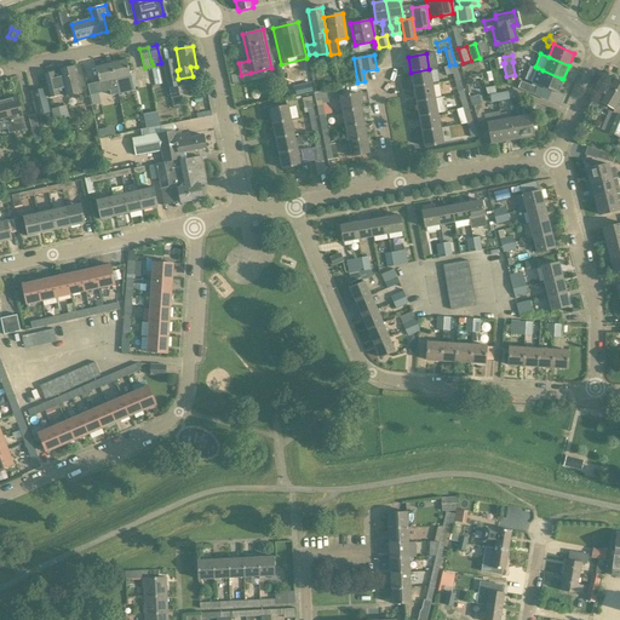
[(162,61),(167,82),(168,89),(178,86),(173,58),(162,61)]
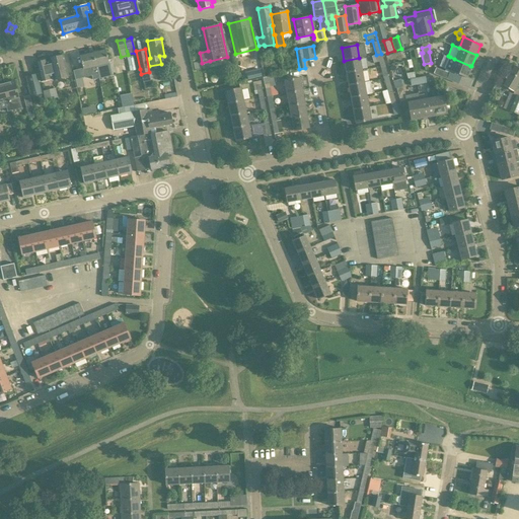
[(95,66),(96,66),(108,63),(105,51),(101,51),(92,54),(95,66)]
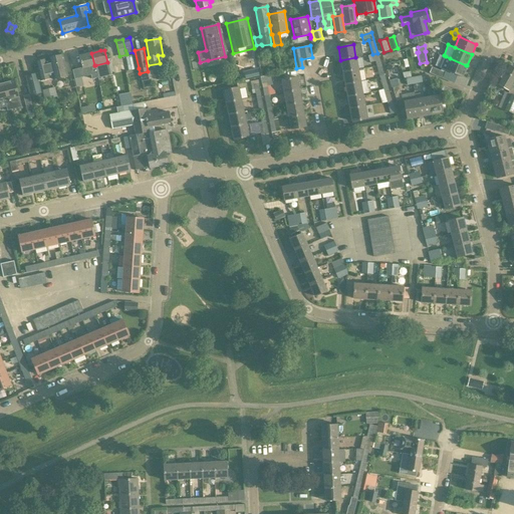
[(386,61),(397,58),(395,51),(383,54),(386,61)]
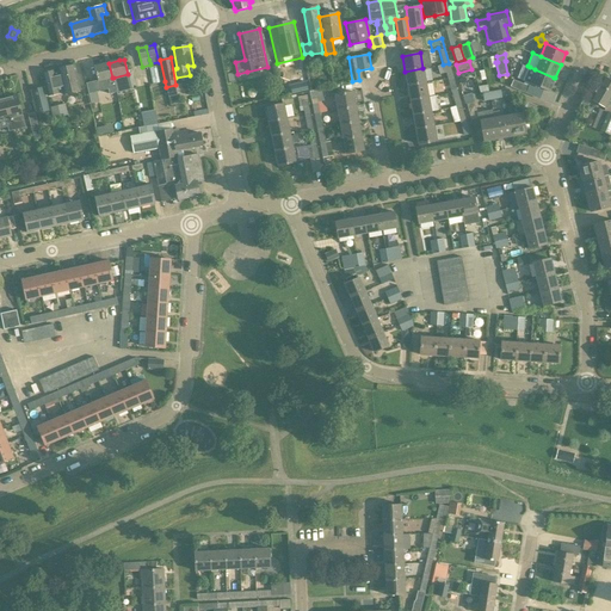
[(116,92),(113,78),(112,78),(109,63),(93,67),(97,81),(105,80),(109,94),(116,92)]
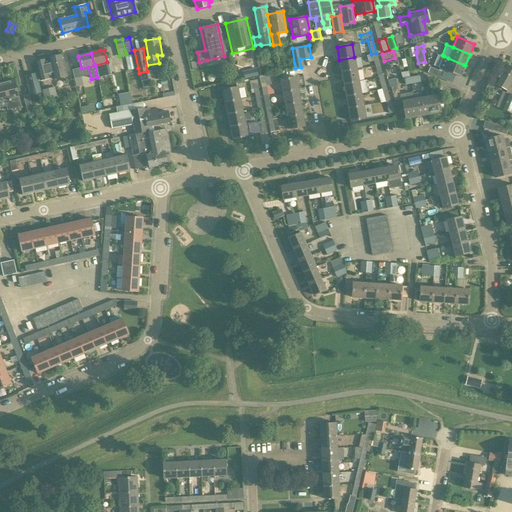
[(376,53),(371,54),(375,66),(380,65),(376,53)]
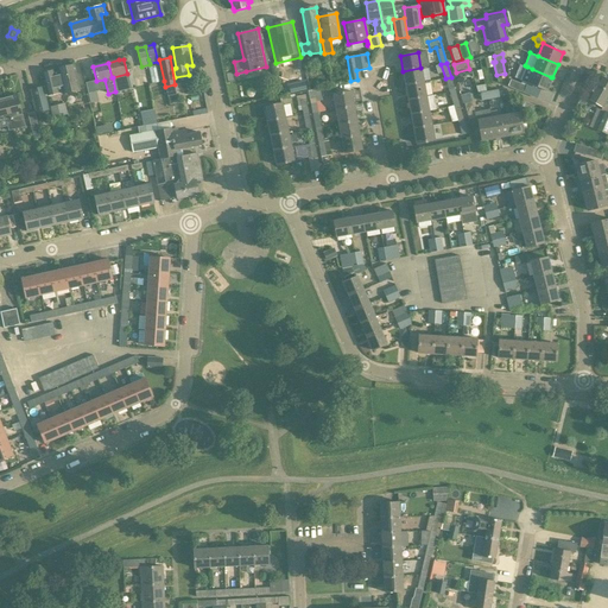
[(56,70),(57,74),(54,74),(52,71),(42,74),(48,96),(59,93),(58,89),(61,89),(62,94),(80,90),(74,65),(56,70)]
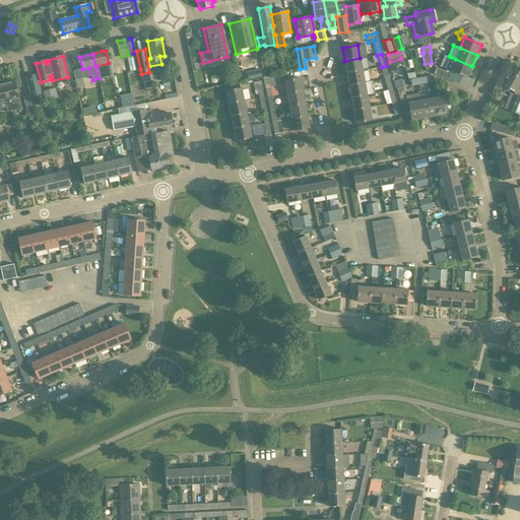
[(467,78),(472,66),(471,66),(455,59),(451,57),(446,69),(467,78)]
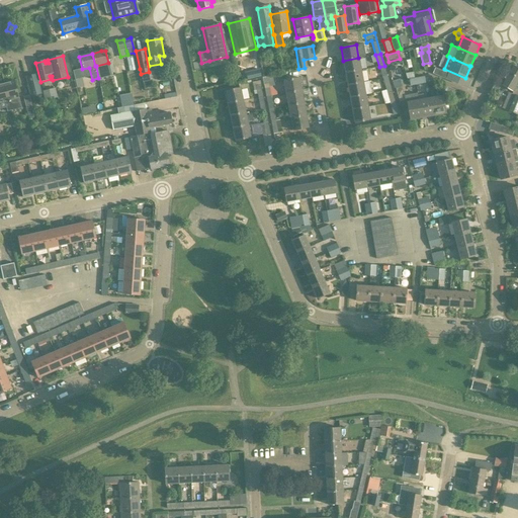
[(343,61),(345,73),(360,70),(358,58),(343,61)]
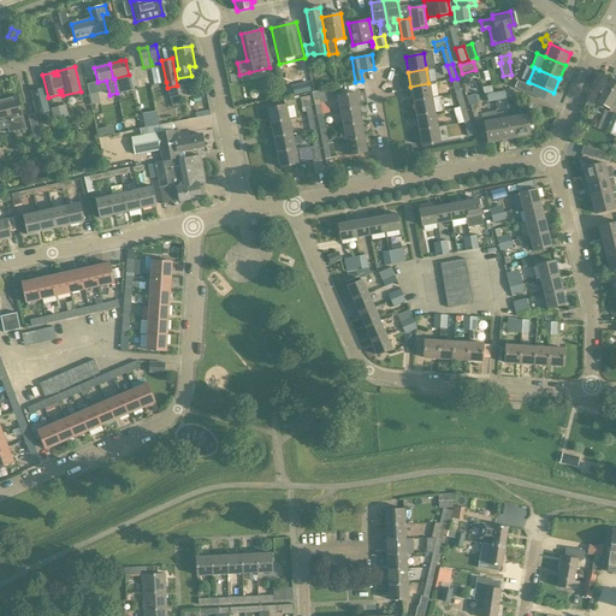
[(610,110),(615,98),(615,82),(608,77),(594,100),(610,110)]
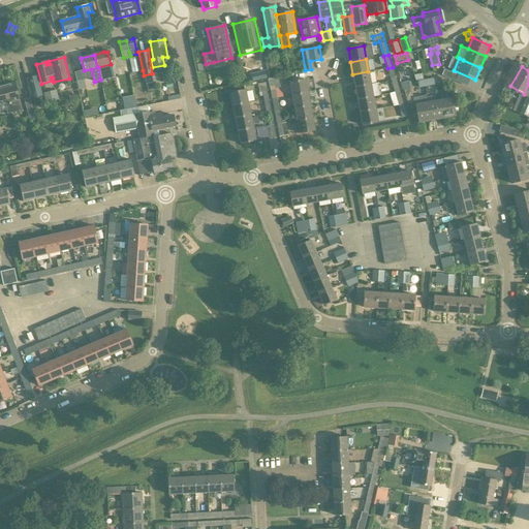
[(393,67),(387,68),(391,81),(396,80),(393,67)]
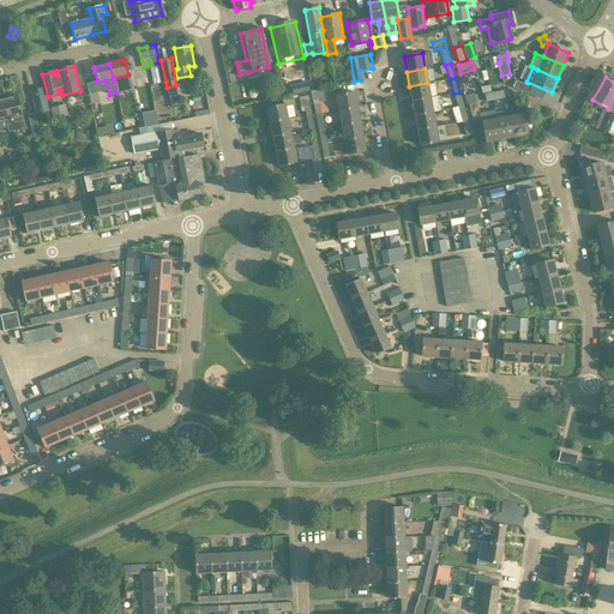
[(516,79),(512,86),(512,88),(528,94),(531,86),(516,79)]
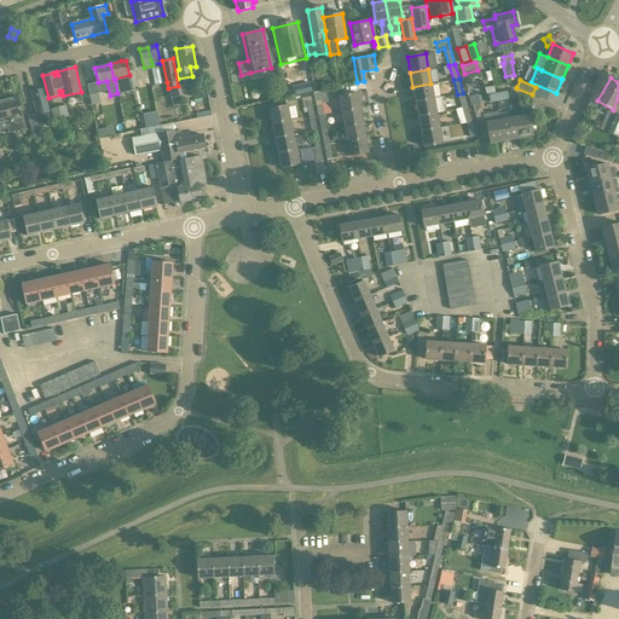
[(96,82),(87,85),(92,105),(100,103),(96,82)]
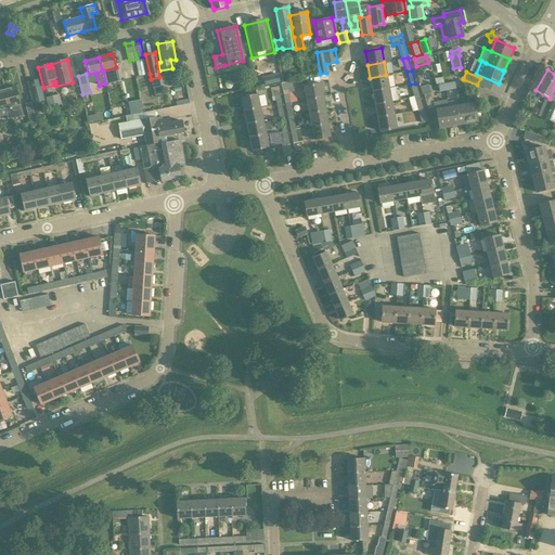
[(386,75),(370,78),(373,91),(389,88),(386,75)]
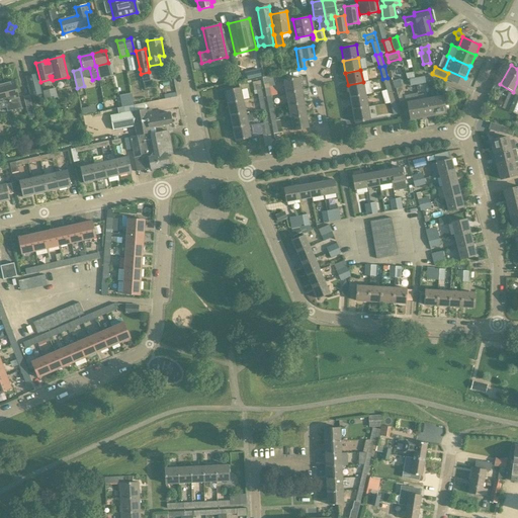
[(37,95),(41,94),(36,74),(26,77),(31,96),(37,95)]
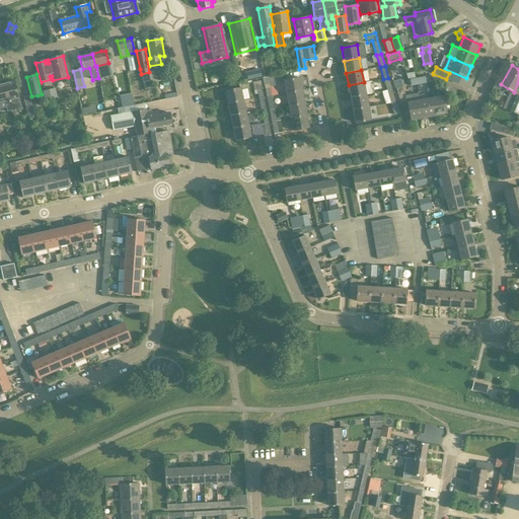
[(411,85),(417,84),(416,84),(415,78),(415,74),(406,75),(409,81),(410,81),(411,85)]
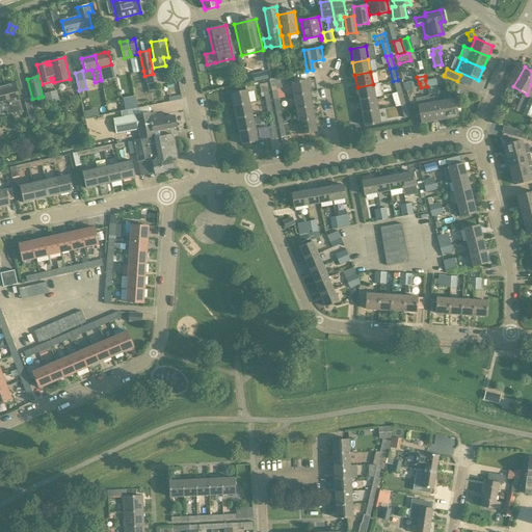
[(269,79),(273,100),(277,99),(276,91),(276,89),(283,87),(281,77),(269,79)]
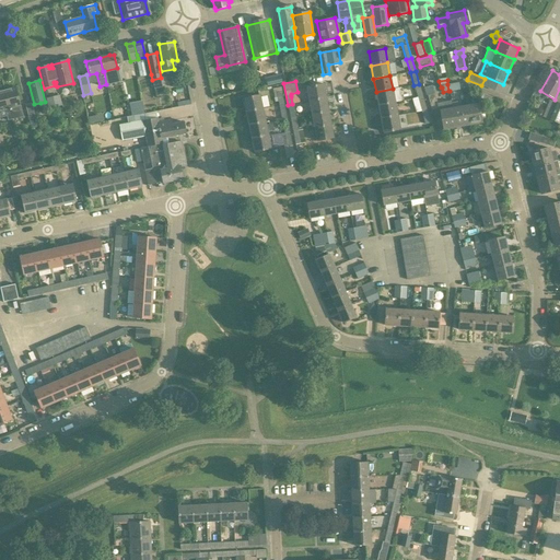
[(458,82),(447,84),(448,91),(450,91),(459,90),(458,82)]
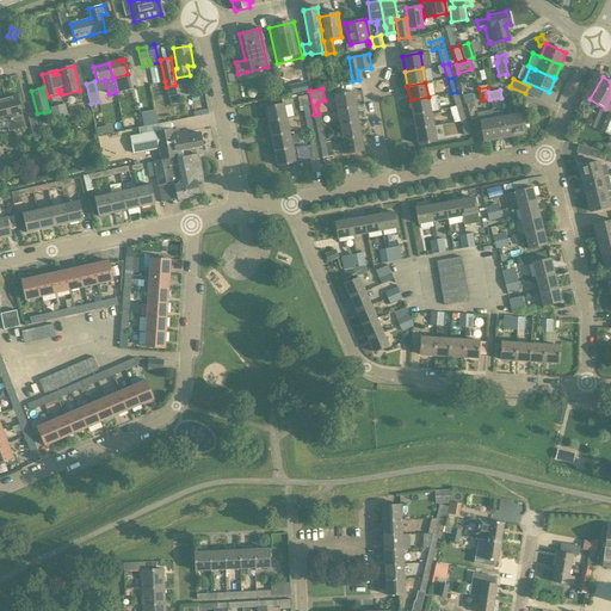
[(337,110),(356,106),(352,92),(334,94),(337,110)]
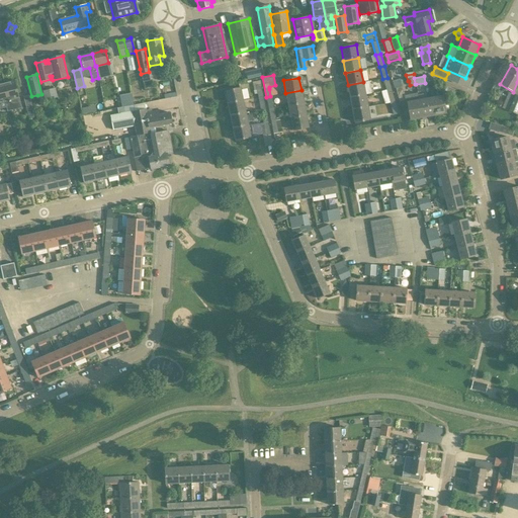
[(387,78),(382,79),(385,90),(391,90),(387,78)]
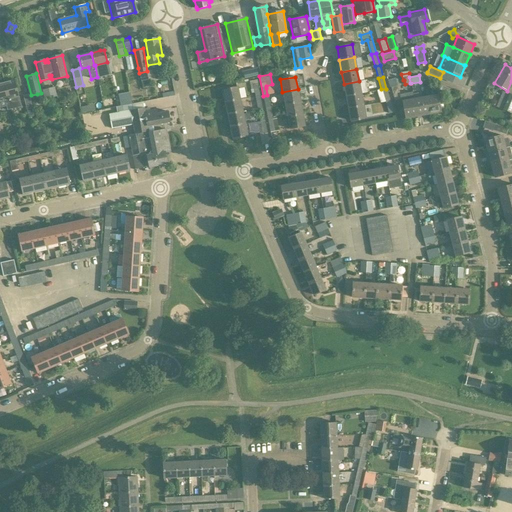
[(389,87),(390,87),(397,85),(395,78),(388,80),(387,80),(389,87)]
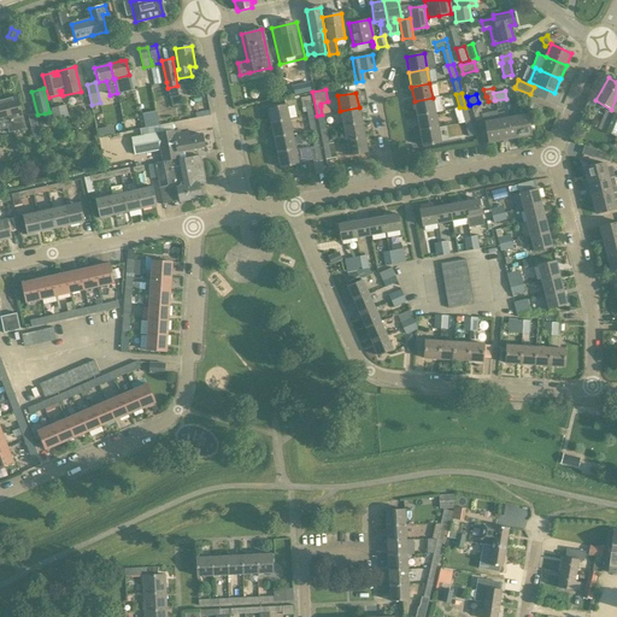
[(17,97),(5,99),(13,131),(25,128),(17,97)]
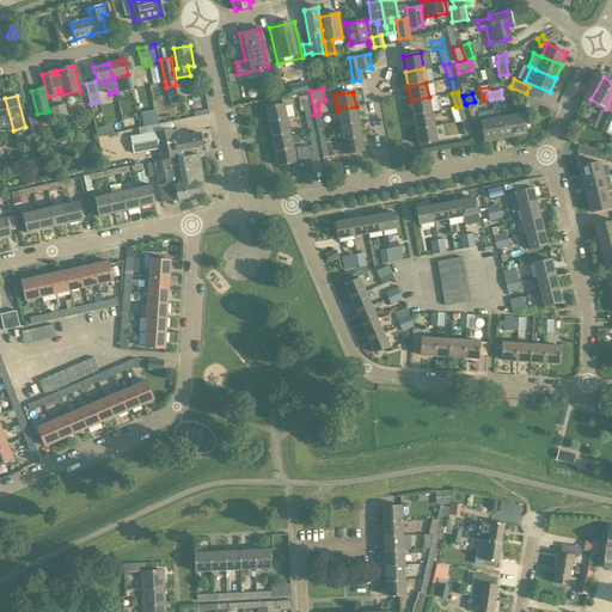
[(305,115),(311,114),(307,97),(301,98),(305,115)]
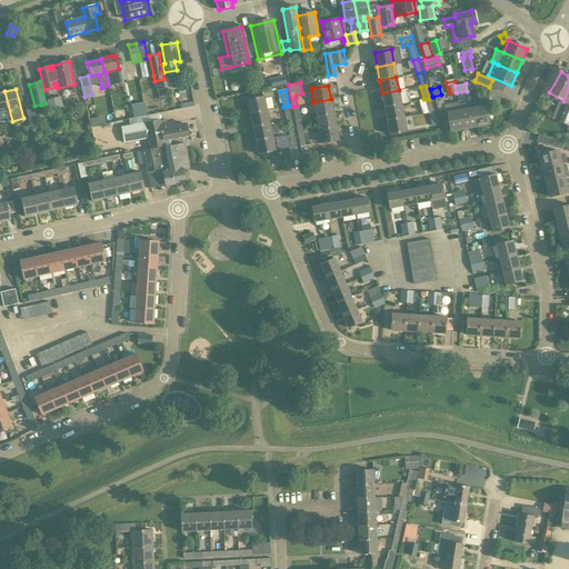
[(399,90),(382,93),(385,107),(401,103),(399,90)]
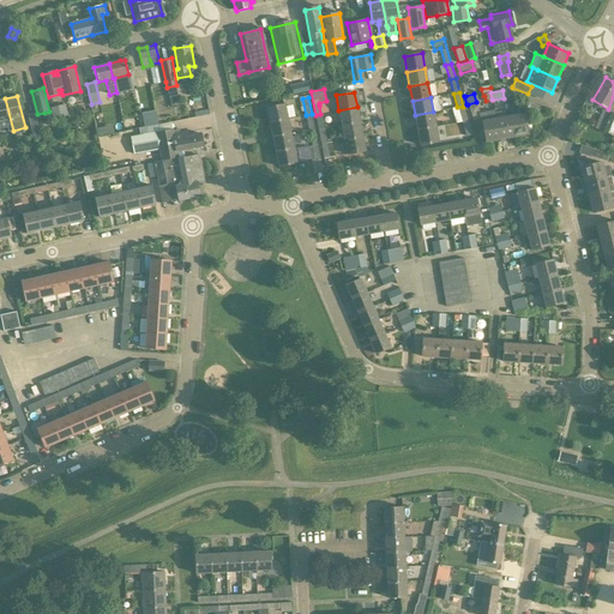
[(13,131),(5,98),(0,100),(0,128),(7,127),(8,132),(13,131)]
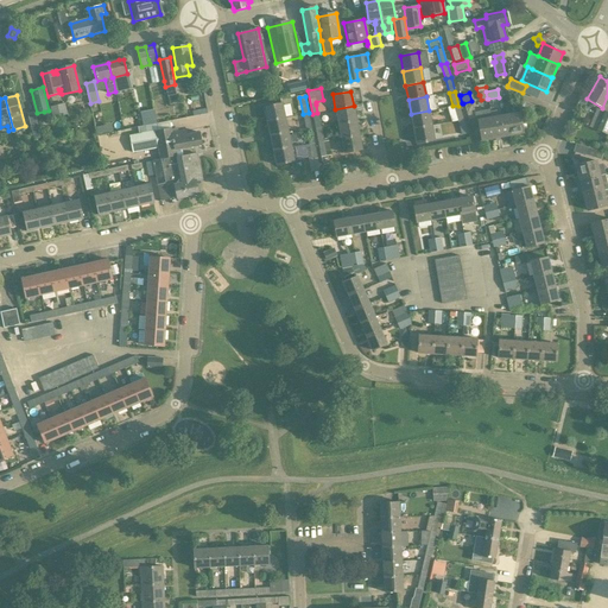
[(472,101),(463,103),(462,103),(467,120),(475,118),(476,118),(474,112),(472,101)]
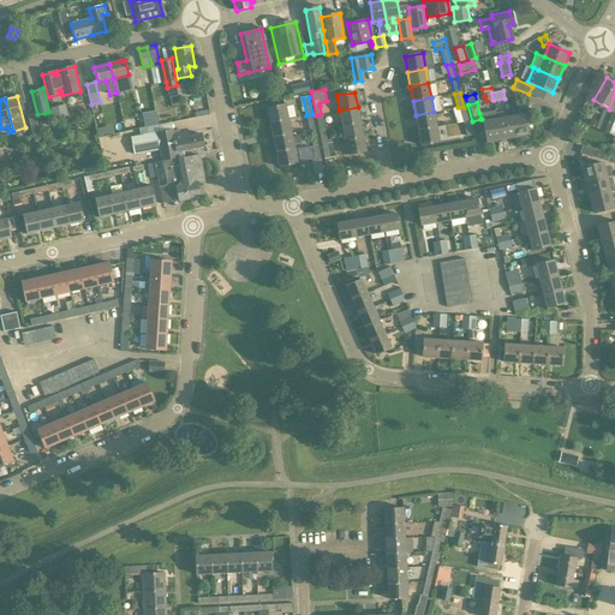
[(65,103),(51,107),(53,118),(67,114),(65,103)]
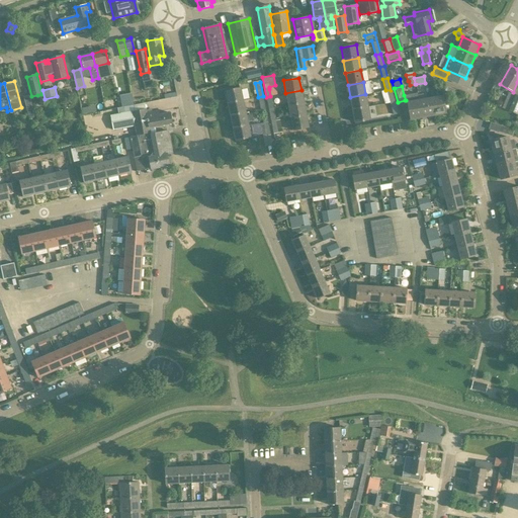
[(456,90),(448,87),(447,90),(446,92),(454,96),(456,90)]
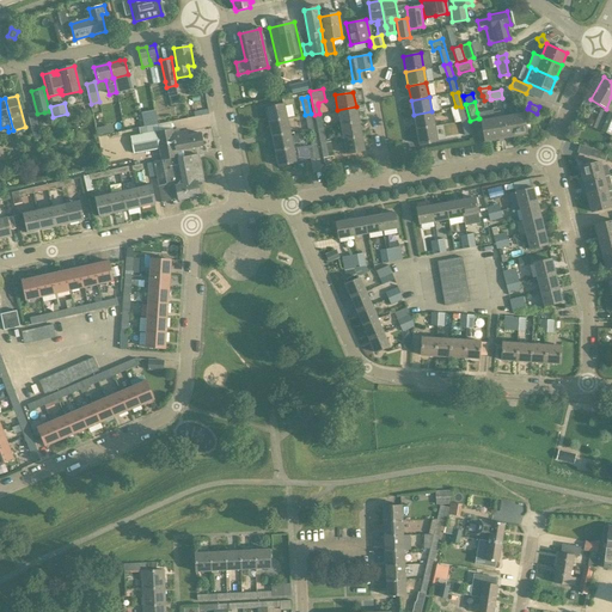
[(269,122),(287,118),(285,104),(265,108),(269,122)]
